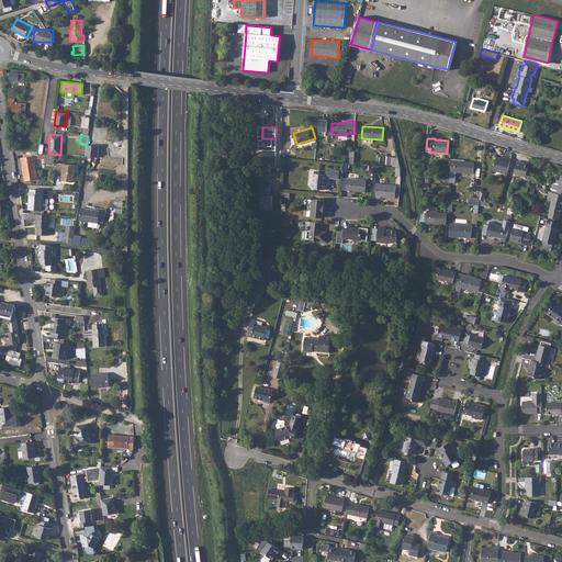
[(87,145),(85,156),(98,158),(99,147),(87,145)]
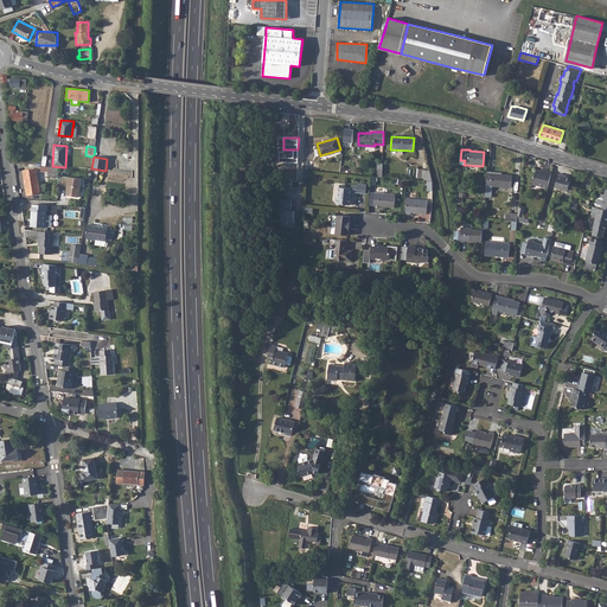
[(119,168),(132,170),(133,161),(119,160),(119,168)]
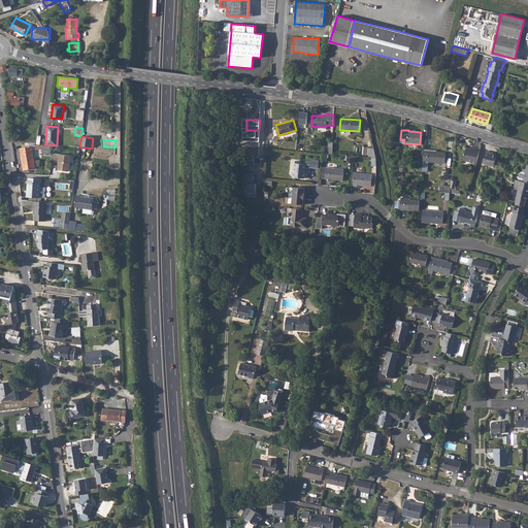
[(42,145),(42,149),(44,154),(52,154),(52,145),(42,145)]
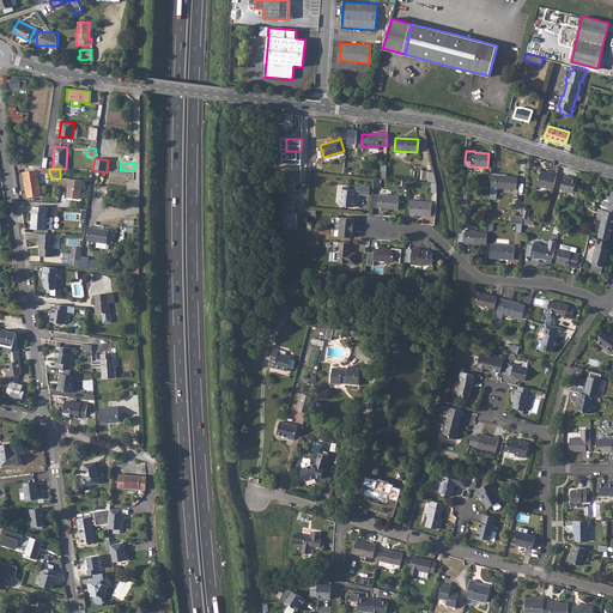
[(24,173),(28,196),(41,194),(37,170),(24,173)]
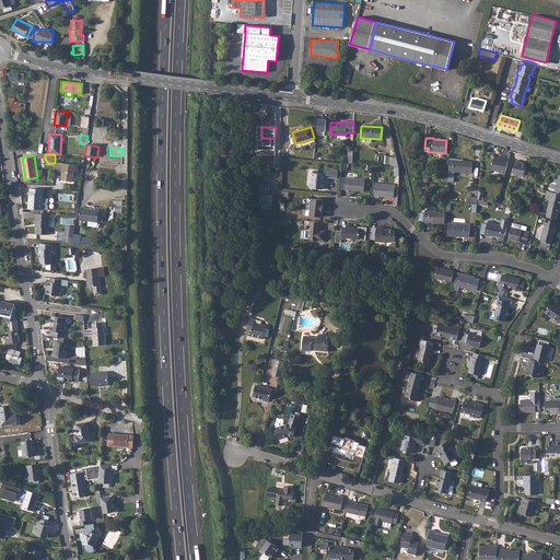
[(389,156),(389,166),(395,167),(399,167),(396,158),(389,156)]
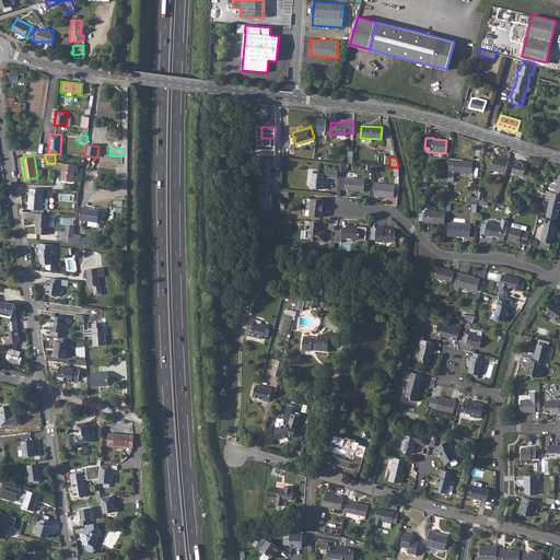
[(490,170),(505,173),(509,159),(502,158),(502,159),(494,158),(492,164),(491,164),(490,170)]
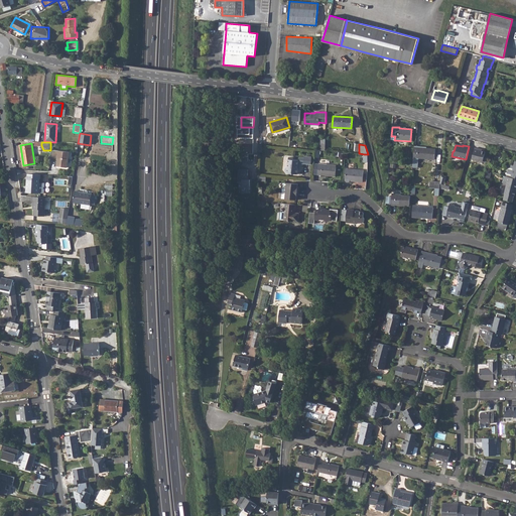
[(414,147),(413,157),(434,159),(435,149),(414,147)]
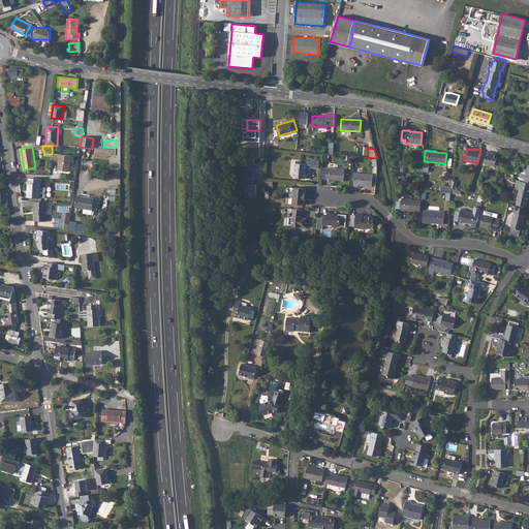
[(486,152),(483,163),(494,166),(497,156),(490,154),(490,153),(486,152)]
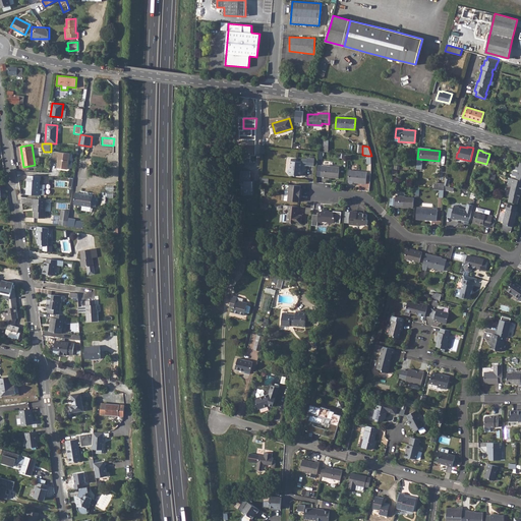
[(70,154),(52,151),(51,160),(58,161),(60,163),(60,168),(67,169),(70,154)]
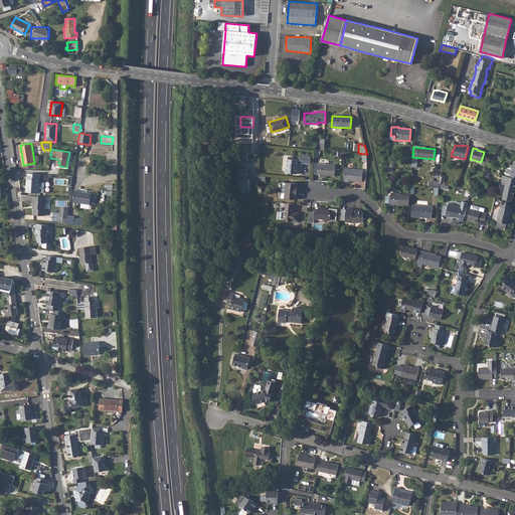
[(297,174),(297,168),(300,165),(300,163),(300,161),(298,160),(293,160),(293,158),(288,157),(287,167),(285,168),(285,171),(287,173),(297,174)]
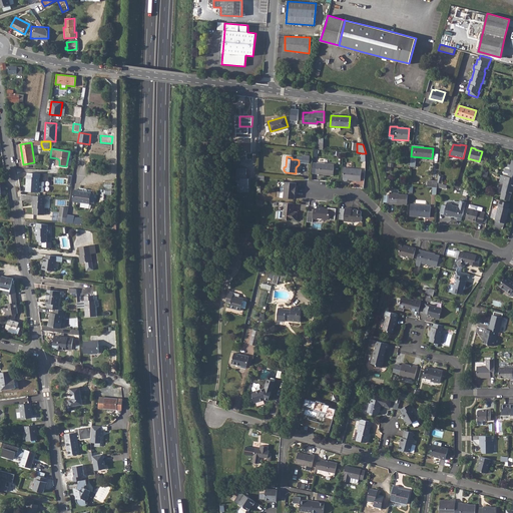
[(317,163),(316,174),(333,175),(334,164),(317,163)]
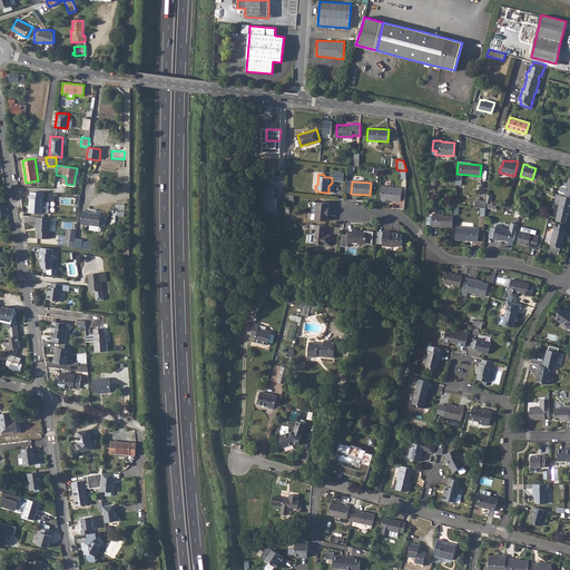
[(400,202),(401,188),(382,186),(381,198),(381,199),(382,200),(384,202),(386,200),(386,198),(389,199),(389,200),(400,202)]
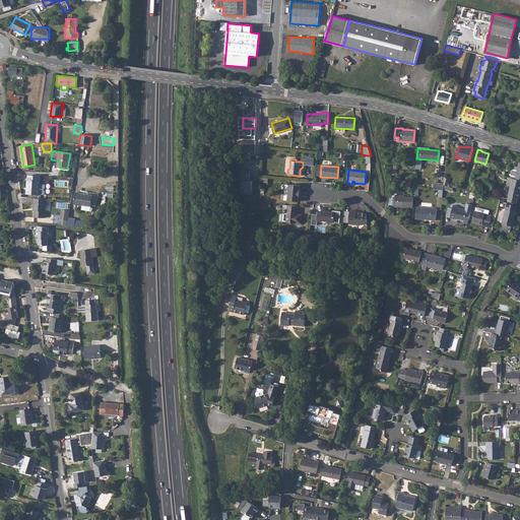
[(249,171),(240,171),(240,193),(252,193),(252,181),(249,181),(249,171)]
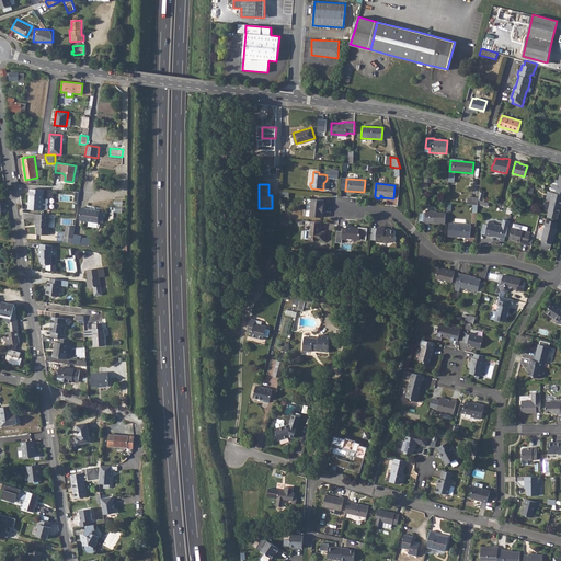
[(44,190),(31,189),(30,193),(29,209),(43,210),(43,194),(44,194),(44,190)]
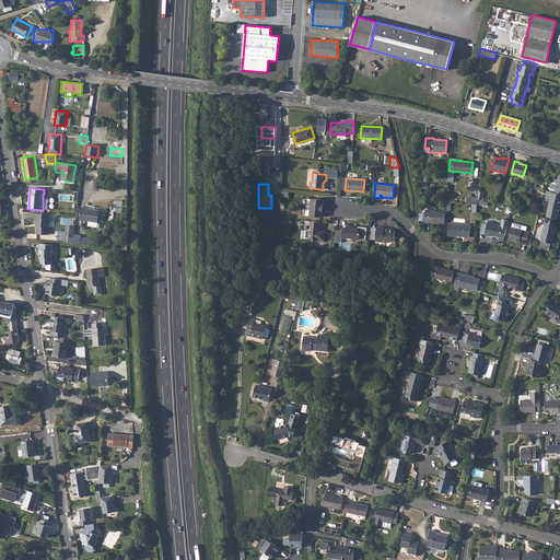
[(547,191),(546,196),(550,197),(547,210),(548,210),(546,217),(557,219),(559,208),(559,205),(559,203),(559,194),(555,193),(547,191)]
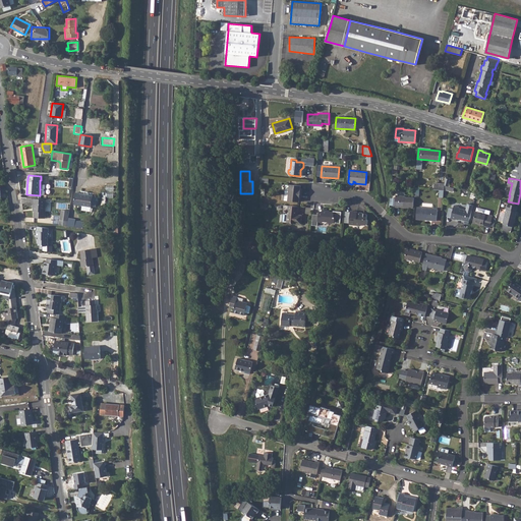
[(435,182),(433,189),(439,190),(444,190),(445,185),(445,183),(435,182)]
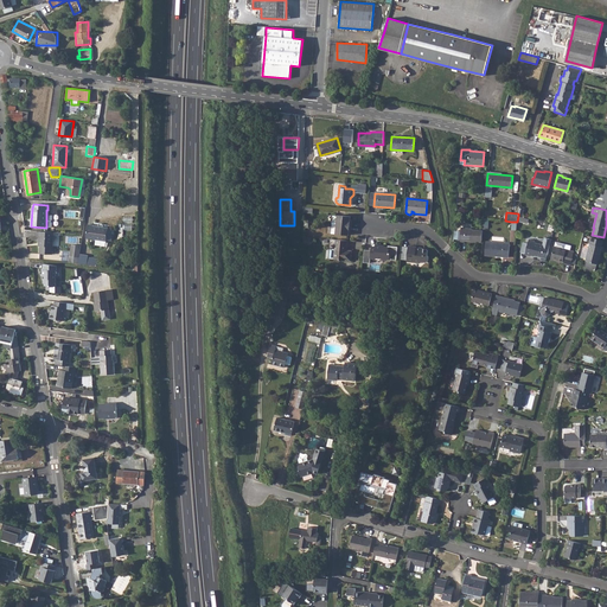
[(333,216),(332,224),(337,224),(351,227),(351,222),(350,222),(350,219),(350,217),(338,216),(333,216)]
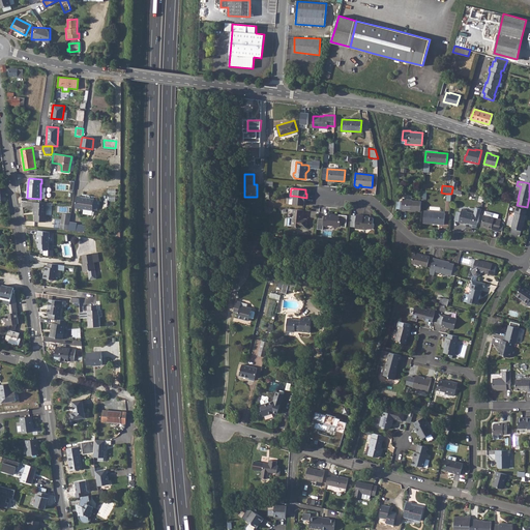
[(92,210),(93,209),(94,200),(94,199),(81,197),(82,196),(78,196),(76,208),(92,210)]
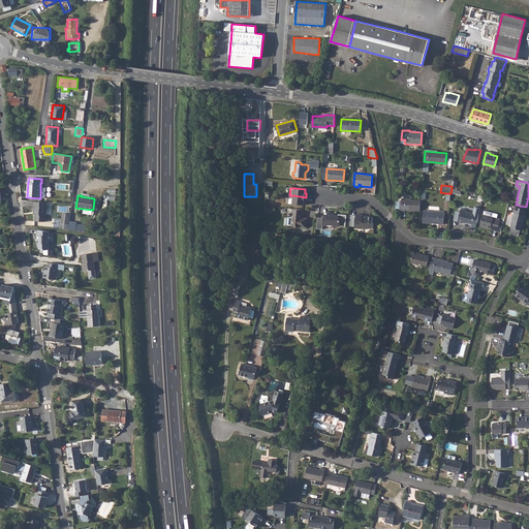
[(293,195),(289,195),(289,204),(304,205),(304,203),(304,200),(306,200),(306,197),(293,195)]
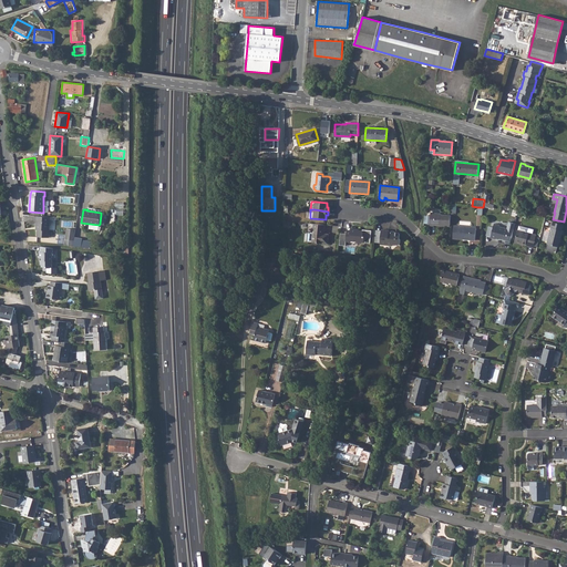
[(434,225),(450,226),(451,215),(441,214),(430,213),(429,225),(434,226),(434,225)]
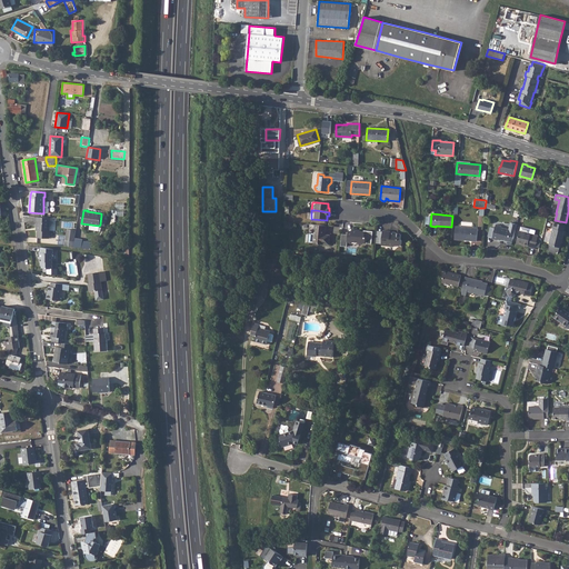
[(49,218),(33,217),(33,222),(36,222),(36,228),(37,228),(37,230),(37,238),(48,239),(49,218)]
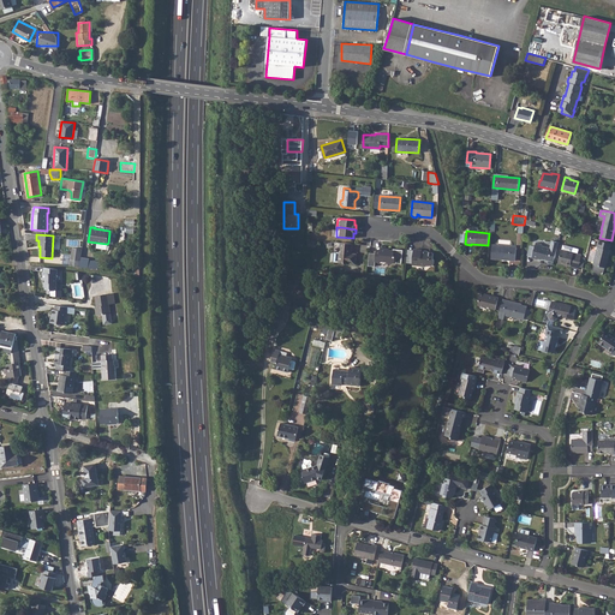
[(535,245),(532,256),(531,257),(538,260),(538,257),(548,261),(548,263),(553,264),(559,242),(551,240),(550,248),(541,246),(542,244),(536,243),(535,245)]
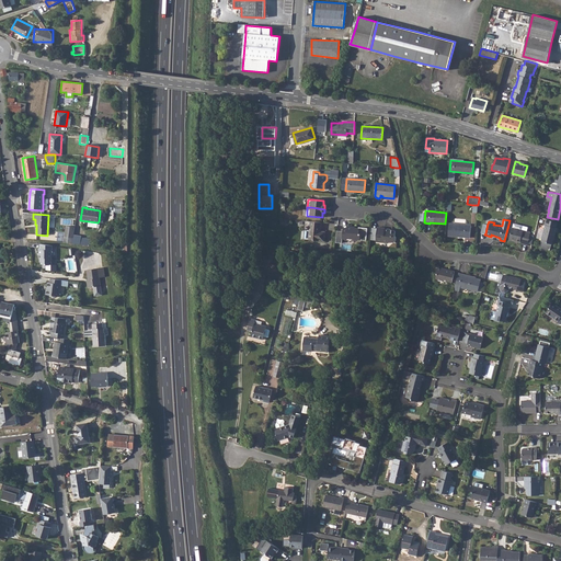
[(321,222),(310,221),(308,240),(324,241),(324,231),(319,231),(320,227),(321,227),(321,222)]
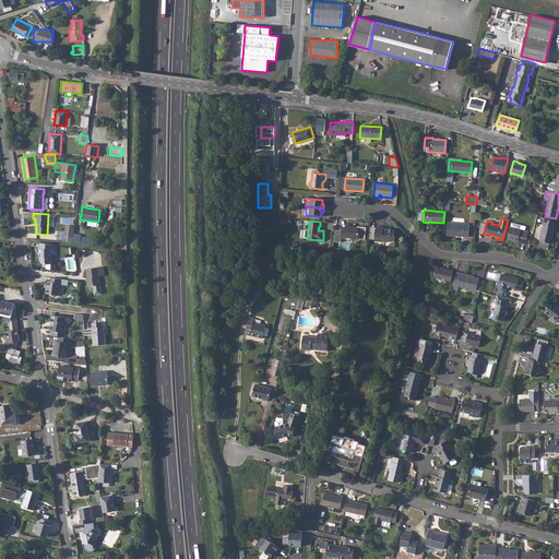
[(448,222),(447,234),(455,235),(456,234),(463,235),(463,236),(468,236),(470,224),(448,222)]
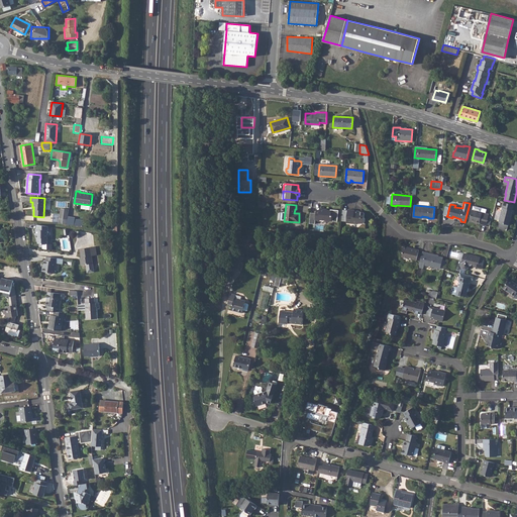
[(61,207),(60,218),(68,219),(68,217),(69,209),(61,207)]
